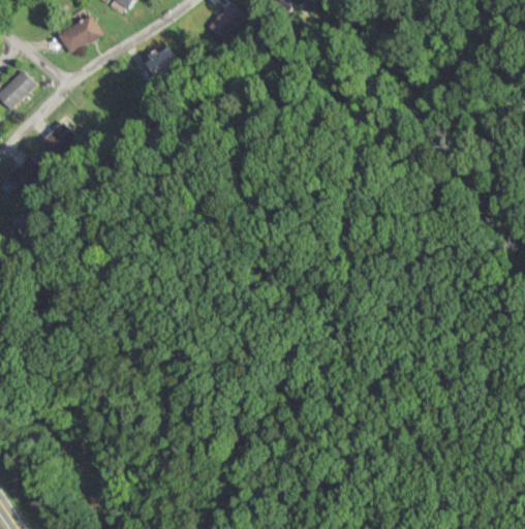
[(232,32),(246,20),(233,3),(218,14),(232,32)]
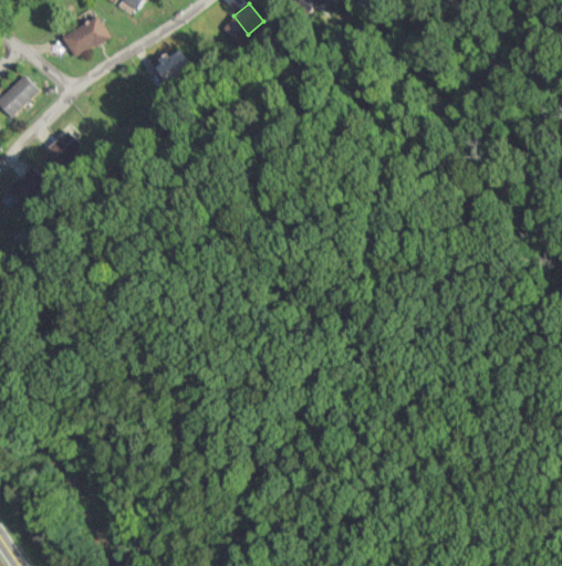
[(70,59),(108,39),(97,17),(59,35),(70,59)]
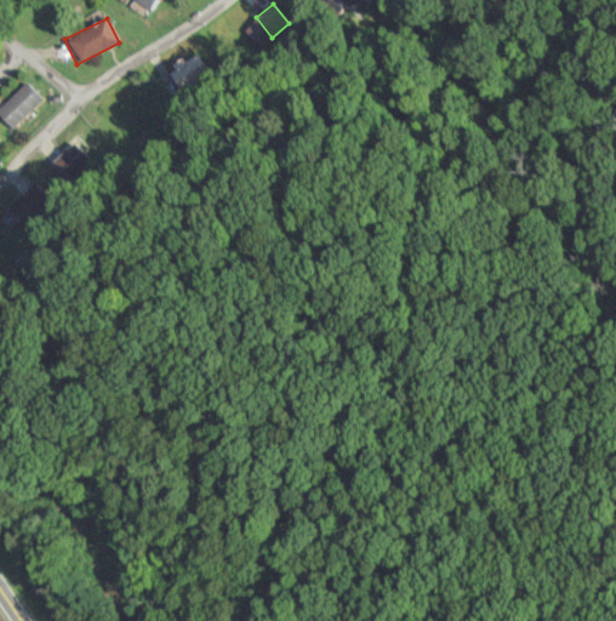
[(215,75),(201,52),(170,70),(182,93),(215,75)]
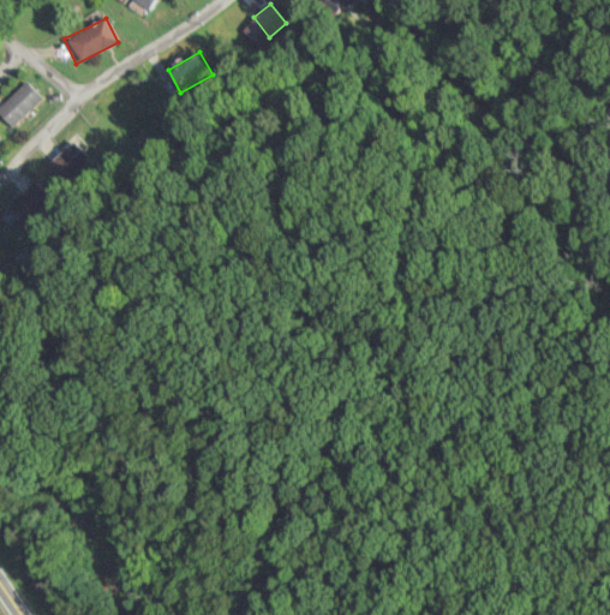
[(0,118),(10,129),(41,99),(24,82),(0,103),(0,118)]
